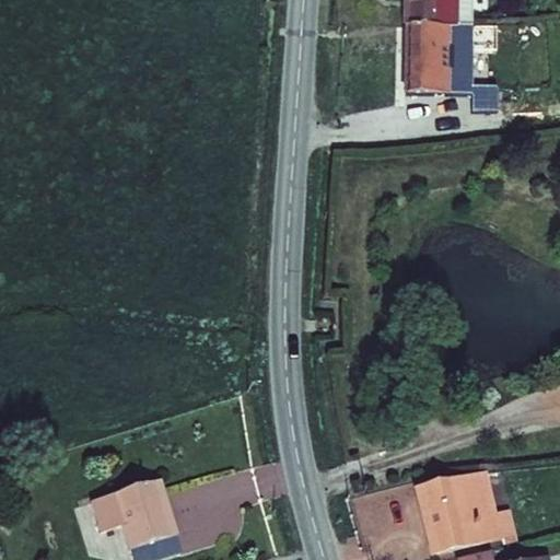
[(404,26),(458,25),(457,0),(401,0),(401,25),(404,26)]
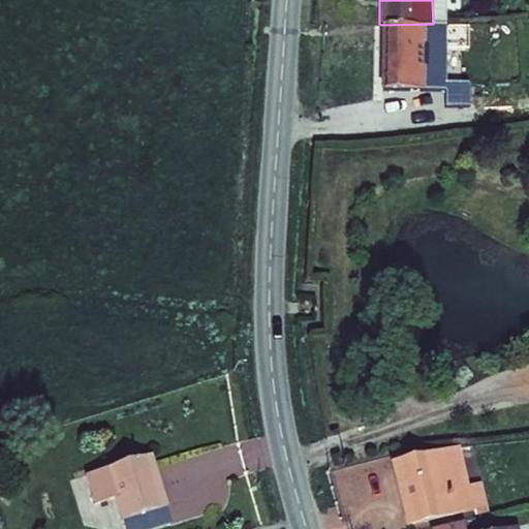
[(445,0),(432,0),(433,24),(446,25),(445,0)]
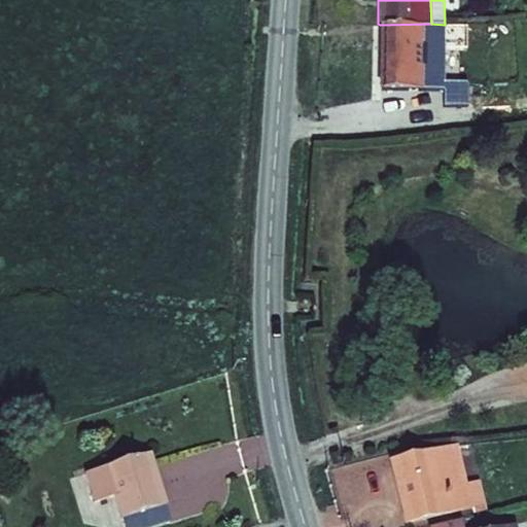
[(431,24),(380,25),(379,89),(445,90),(445,25),(431,24)]
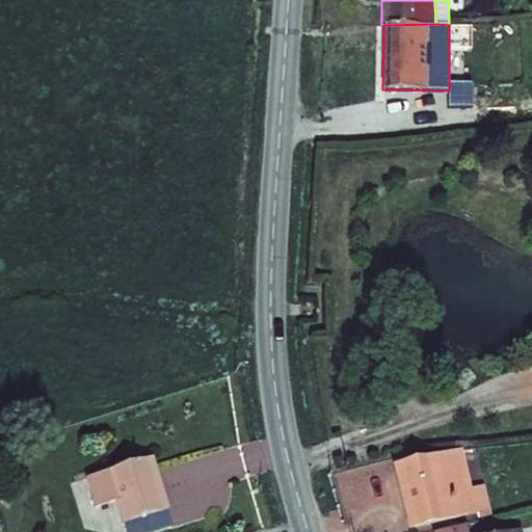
[(381,90),(382,103),(409,102),(409,90),(381,90)]
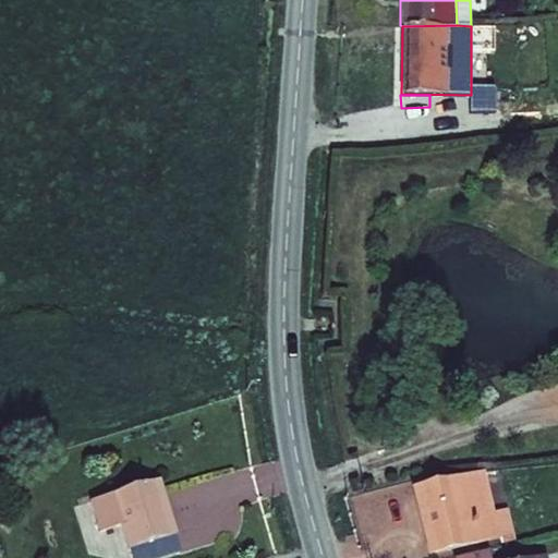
[(485,471),(411,487),(428,557),(500,540),(495,512),(485,471)]
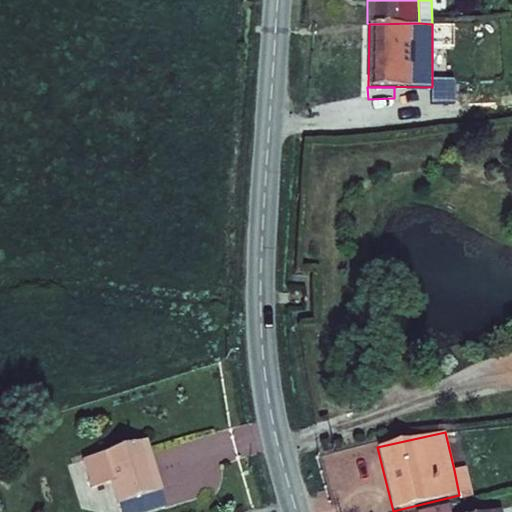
[(160,491),(163,490),(147,440),(81,461),(89,489),(111,484),(116,505),(118,504),(160,491)]
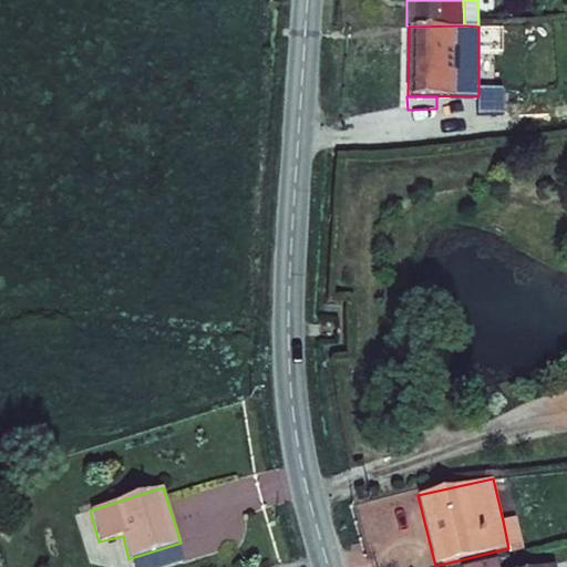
[(503,521),(508,548),(509,553),(524,550),(516,517),(503,521)]
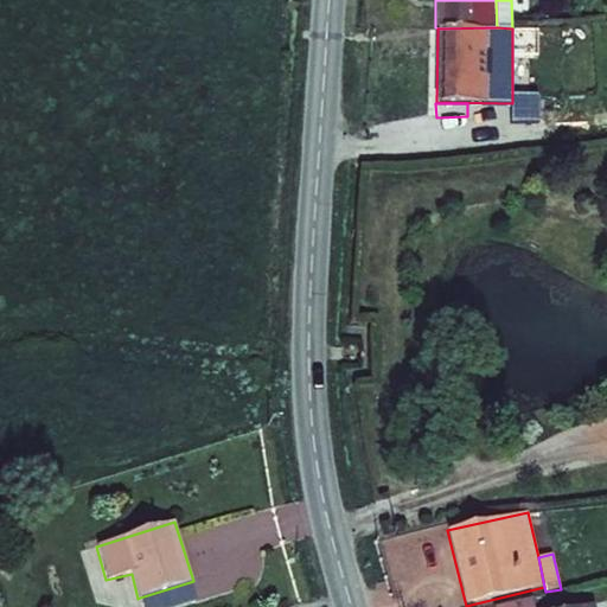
[(190,582),(140,598),(142,606),(178,606),(196,602),(190,582)]
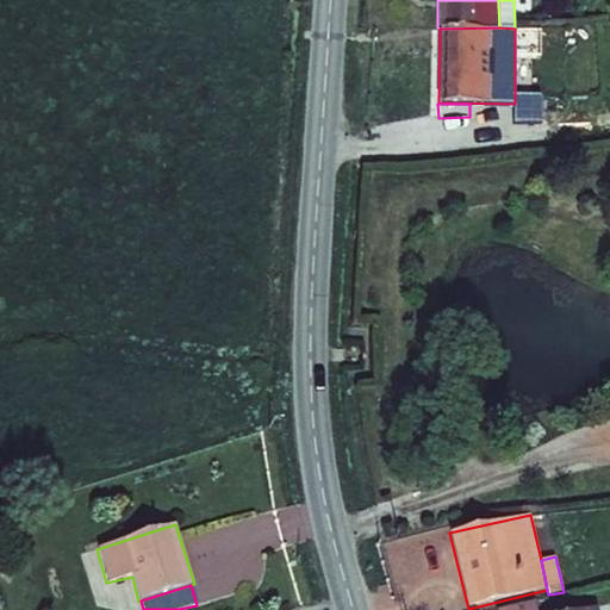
All buildings are outlined.
